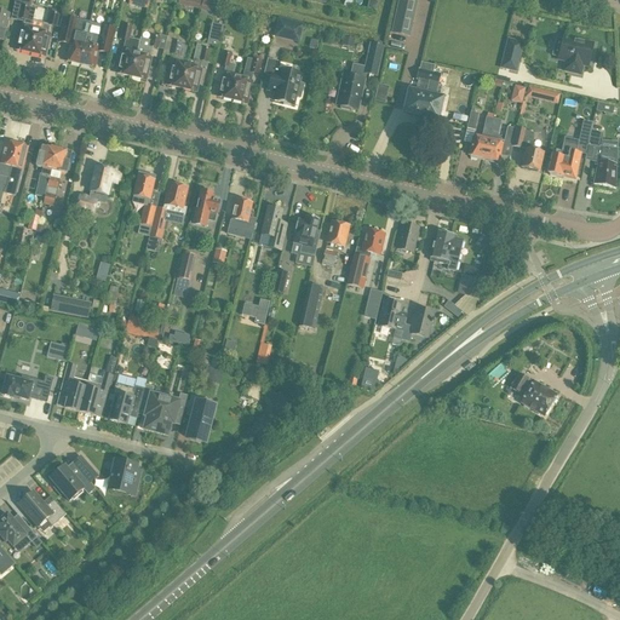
[(17,49),(32,52),(39,23),(33,21),(35,9),(30,7),(32,1),(27,0),(15,0),(12,17),(24,19),(17,49)]
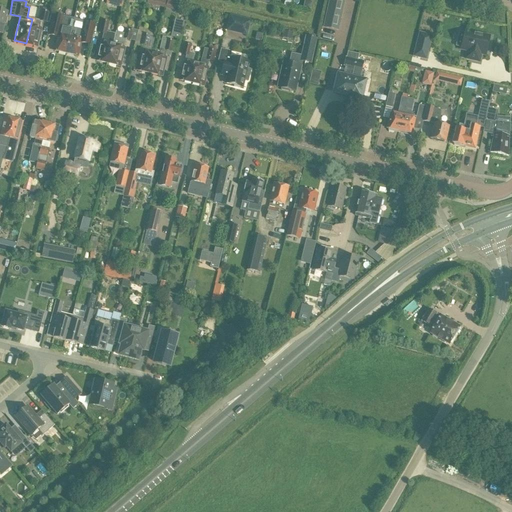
[(337,31),(344,0),(329,0),(323,28),(337,31)]
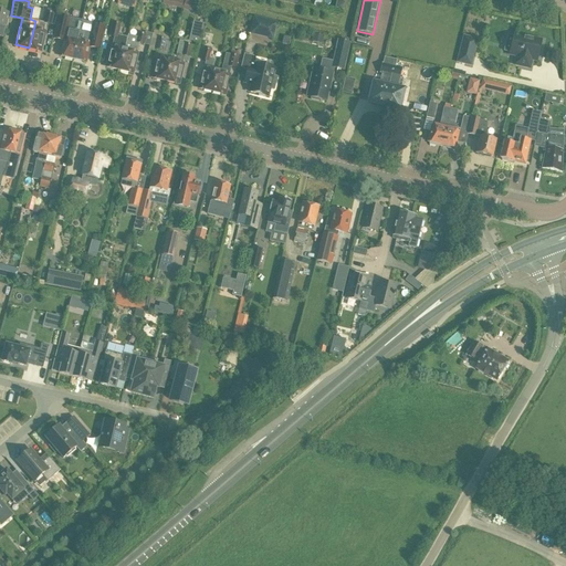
[(203,6),(196,8),(199,17),(207,14),(203,6)]
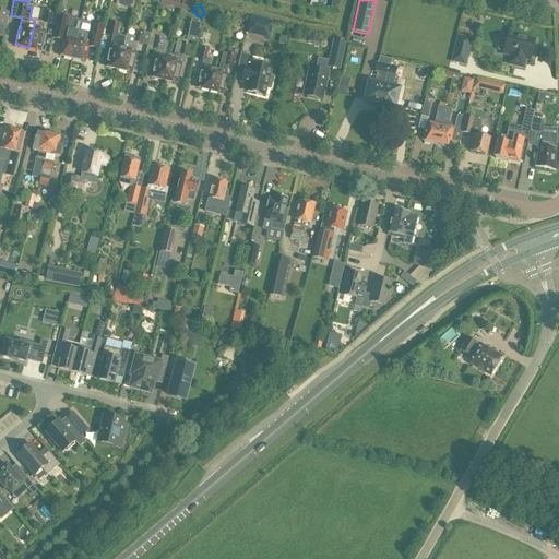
[(0,35),(3,36),(6,27),(9,12),(4,11),(0,10),(0,35)]
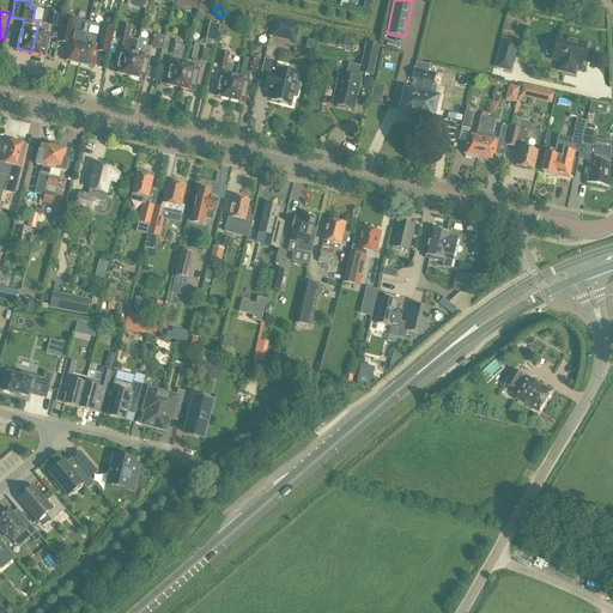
[(55,28),(59,14),(50,12),(47,24),(38,23),(31,52),(43,54),(50,26),(55,28)]
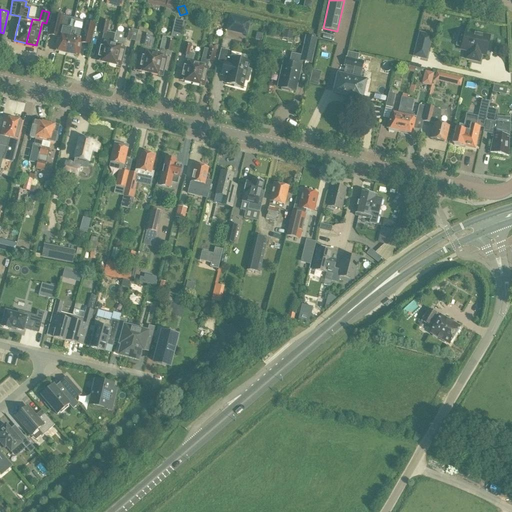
[(54,13),(49,34),(59,36),(56,50),(66,52),(70,36),(74,18),(54,13)]
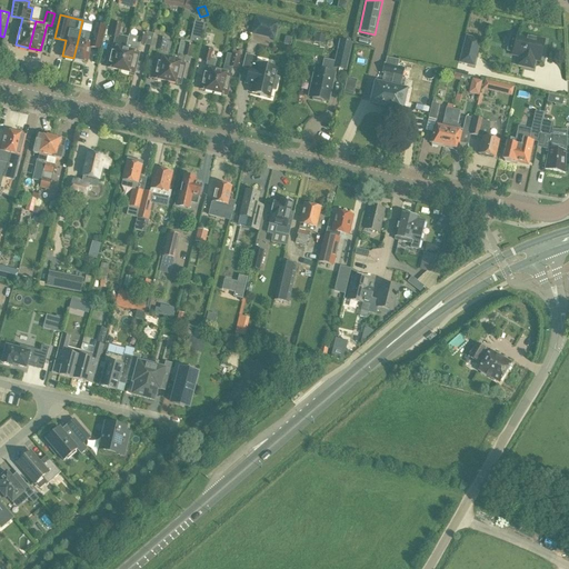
[(251,35),(275,40),(279,22),(256,17),(251,35)]
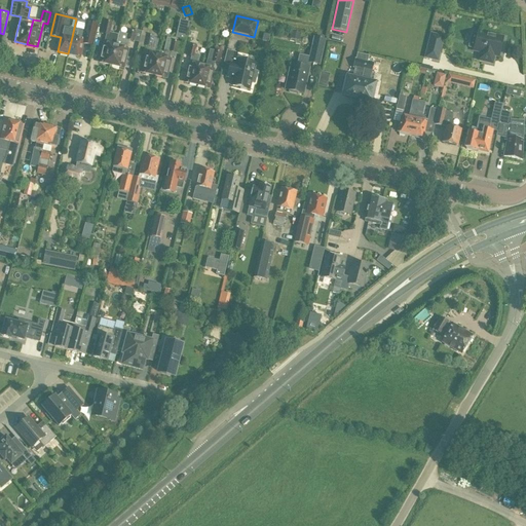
[(72,37),(68,53),(79,57),(82,43),(92,45),(95,38),(98,24),(80,20),(76,19),(72,37)]
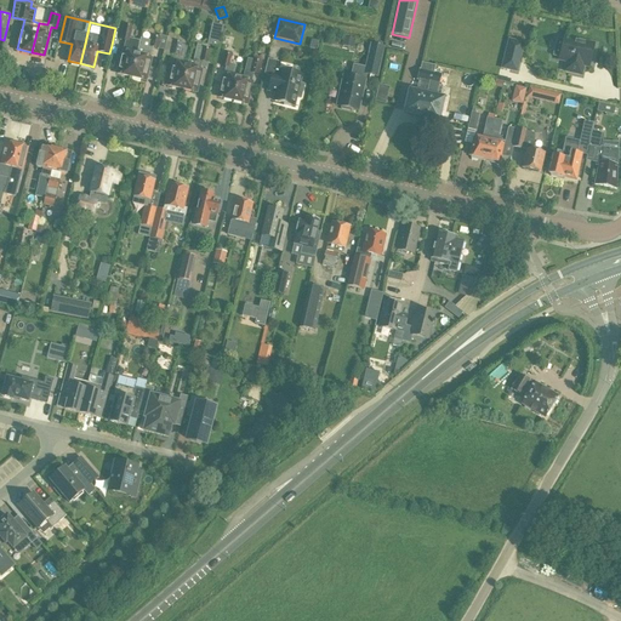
[(126,41),(119,73),(132,77),(137,55),(141,41),(136,40),(130,39),(134,27),(124,24),(121,40),(126,41)]
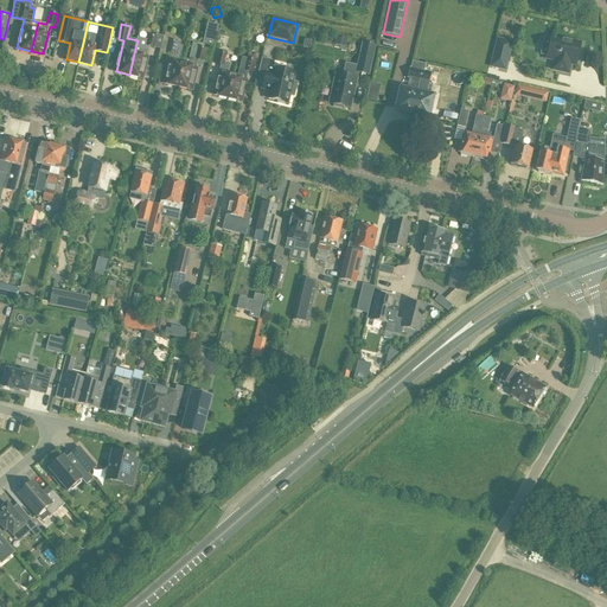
[(213,46),(218,26),(209,24),(204,44),(213,46)]
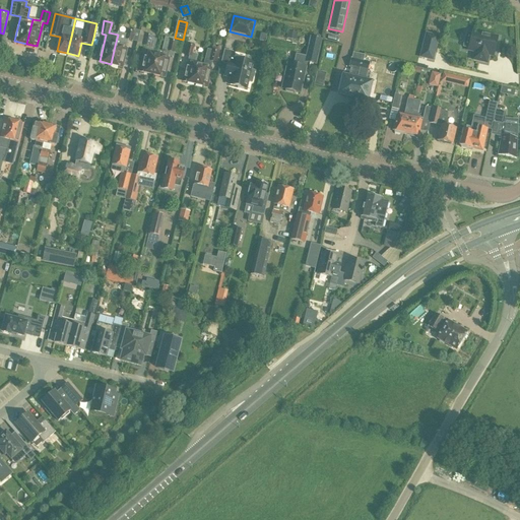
[(138,43),(140,31),(135,30),(134,31),(127,30),(126,35),(118,33),(118,35),(115,46),(111,64),(121,66),(125,48),(126,49),(128,41),(138,43)]
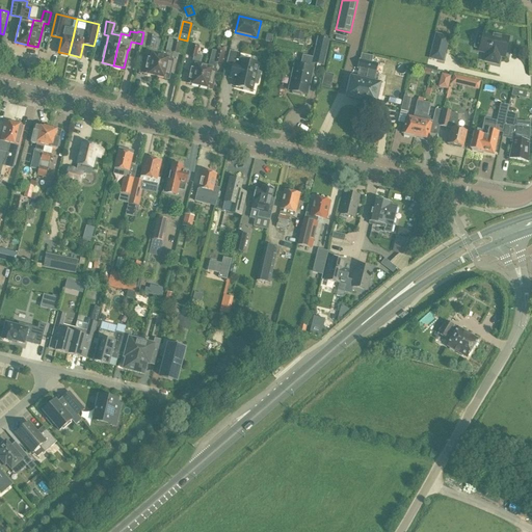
[(141,44),(147,45),(147,46),(151,48),(145,73),(156,75),(161,56),(157,56),(161,38),(156,37),(156,35),(143,32),(141,44)]
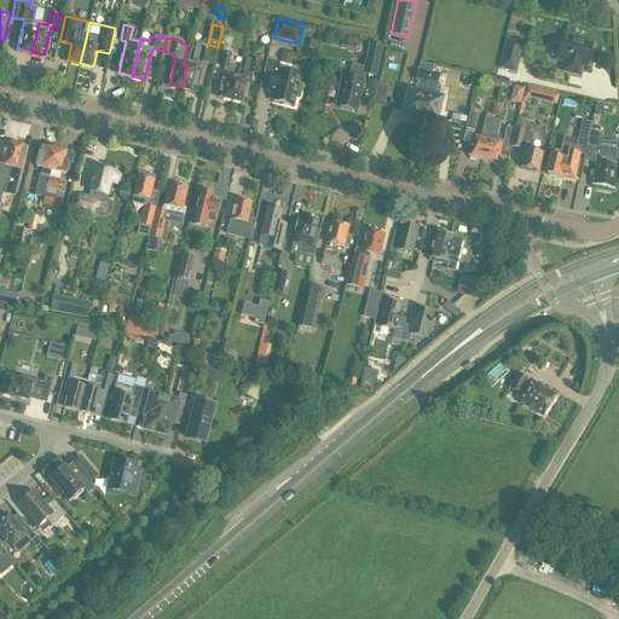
[(574,41),(563,39),(559,59),(565,61),(563,71),(579,75),(582,64),(586,65),(588,62),(585,62),(586,57),(589,57),(591,45),(583,42),(583,41),(574,40),(574,41)]
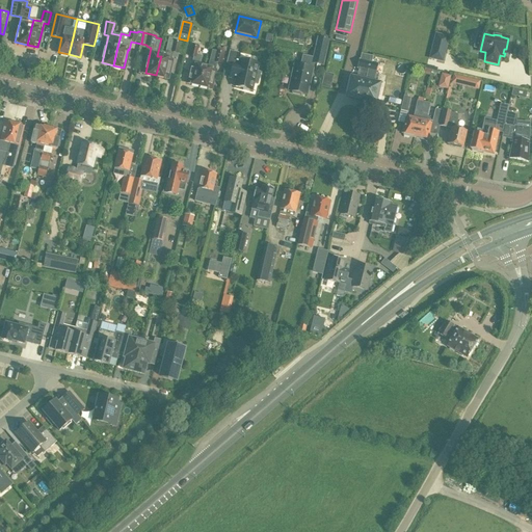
[(443,61),(449,37),(435,34),(430,58),(443,61)]
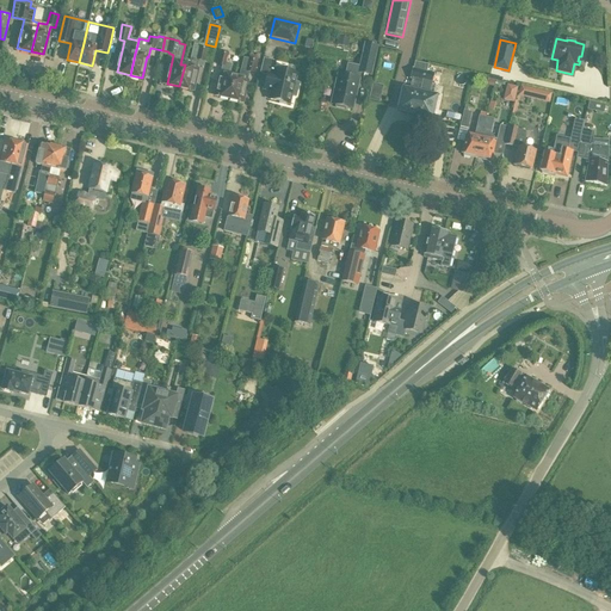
[(185,65),(179,86),(192,90),(197,68),(198,68),(199,67),(204,68),(205,63),(211,65),(215,51),(203,49),(204,47),(195,44),(191,57),(190,61),(186,60),(185,65)]
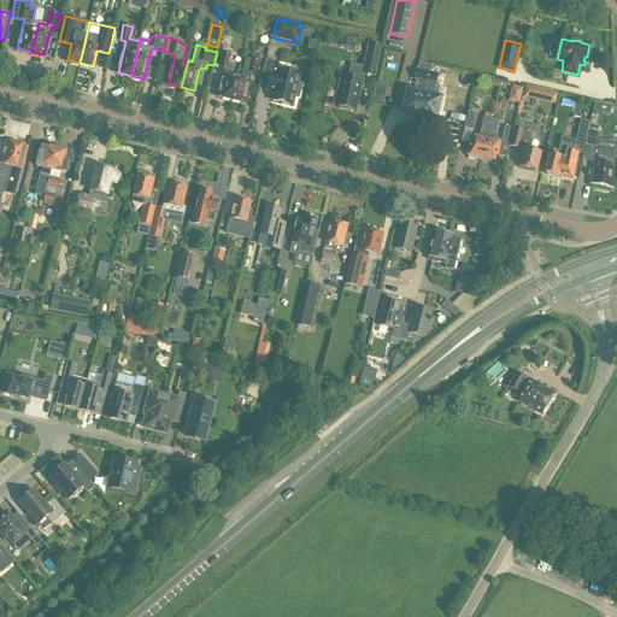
[(365,69),(356,66),(353,65),(351,77),(344,76),(336,105),(341,106),(341,109),(350,110),(350,109),(358,110),(365,77),(364,77),(365,72),(376,75),(382,47),(371,45),(365,69)]
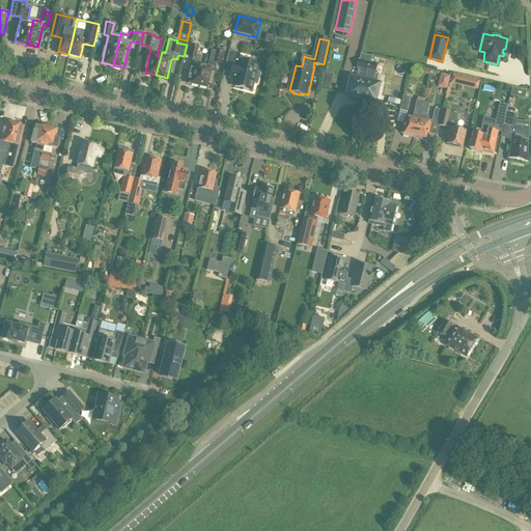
[(186,82),(199,85),(203,66),(199,65),(202,56),(197,55),(199,48),(192,46),(189,56),(194,57),(192,63),(190,63),(186,82)]
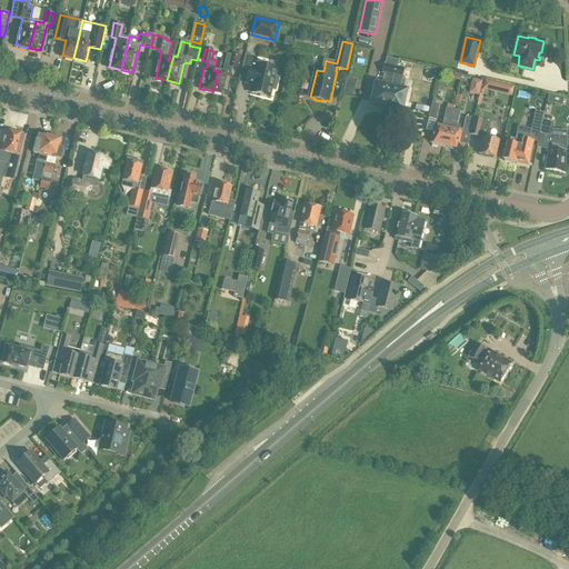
[(237,69),(239,57),(240,57),(240,55),(239,52),(236,51),(232,52),(232,56),(227,53),(222,72),(218,71),(213,91),(228,95),(232,75),(230,75),(232,68),(237,69)]
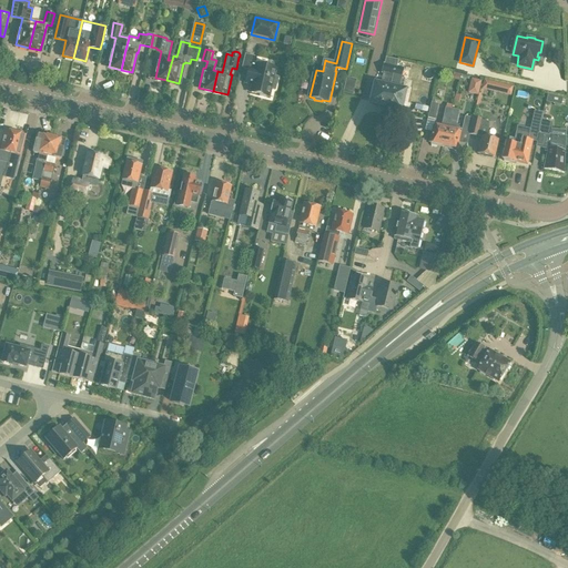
[(386,57),(383,73),(383,74),(393,77),(395,67),(396,67),(398,60),(386,57)]
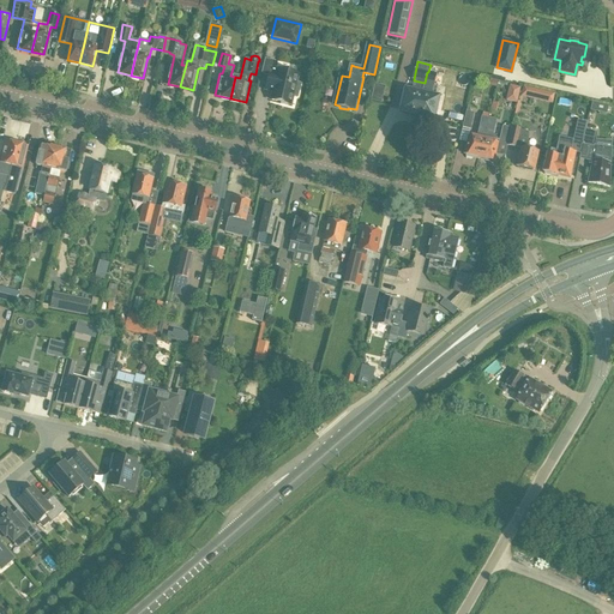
[(266,89),(274,91),(271,100),(282,102),(282,103),(289,106),(289,103),(292,104),(294,96),(298,97),(301,84),(296,83),(299,74),(280,70),(277,76),(270,73),(266,89)]
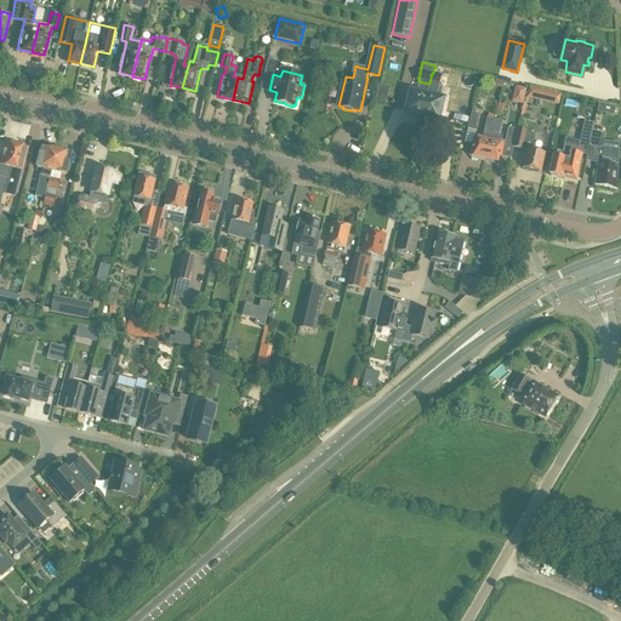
[(432,73),(429,83),(438,85),(440,75),(432,73)]
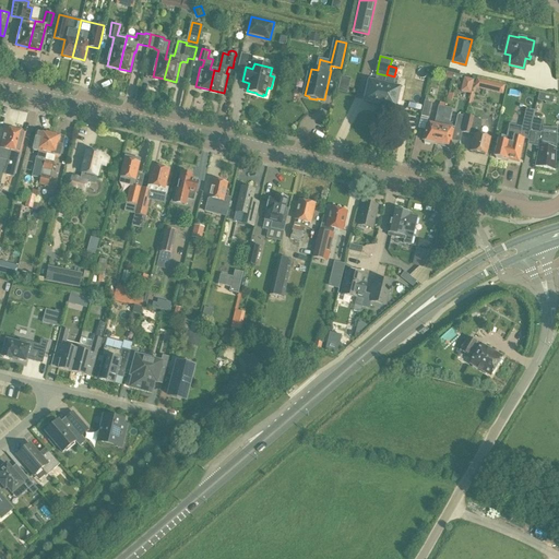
[(369,80),(364,102),(378,105),(379,105),(384,84),(387,75),(377,73),(375,82),(369,80)]
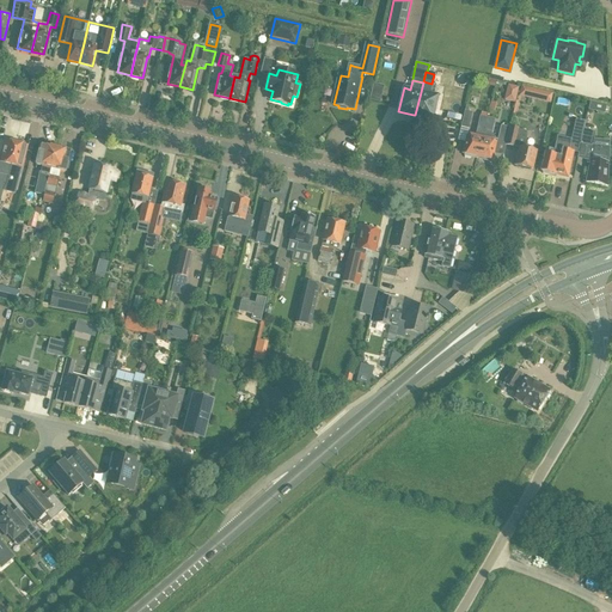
[(432,120),(438,96),(421,92),(415,115),(432,120)]
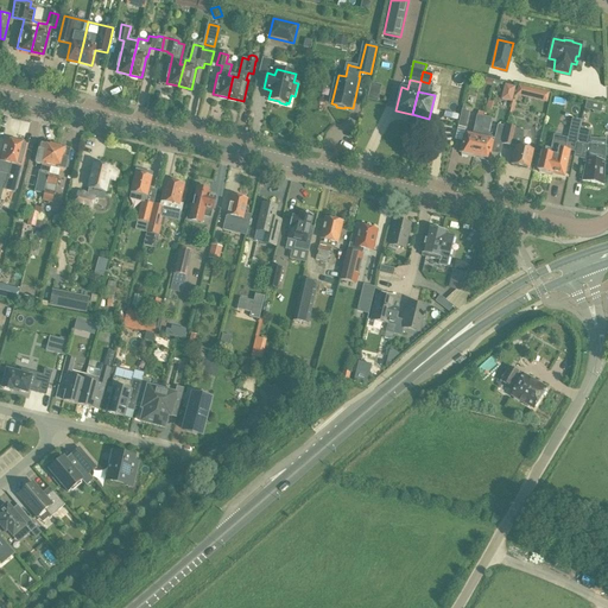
[(466,127),(469,112),(462,109),(458,126),(464,127),(466,127)]
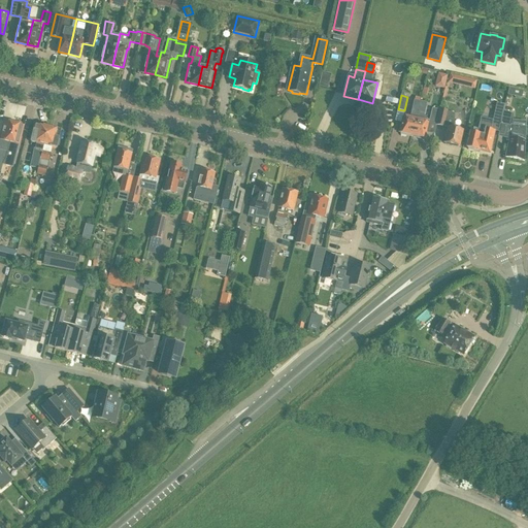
[(409,118),(403,117),(399,132),(413,135),(421,102),(420,102),(421,98),(416,97),(415,100),(413,107),(409,118)]
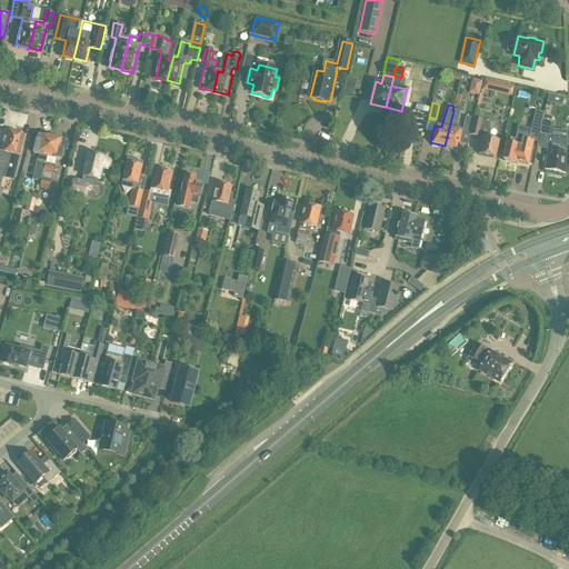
[(453,110),(445,146),(458,148),(461,131),(460,131),(461,129),(457,125),(459,111),(453,110)]
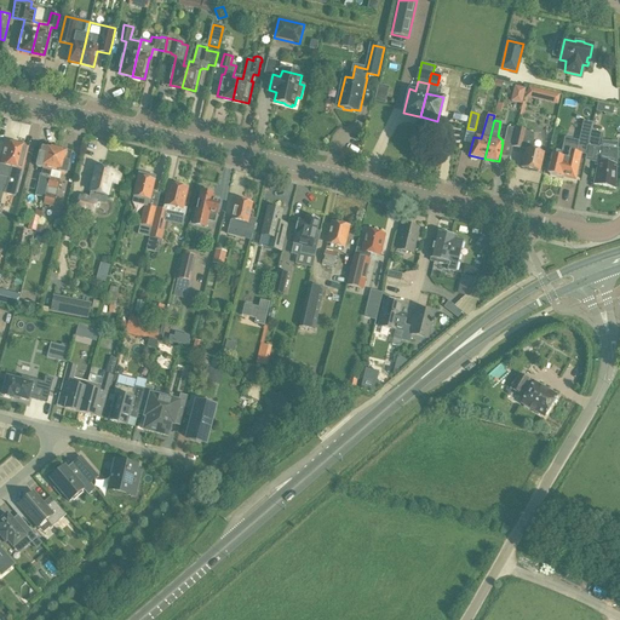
[(602,135),(601,135),(602,127),(592,126),(591,132),(590,132),(589,137),(590,137),(586,155),(585,159),(598,162),(595,184),(615,188),(615,167),(616,150),(607,150),(600,148),(602,135)]
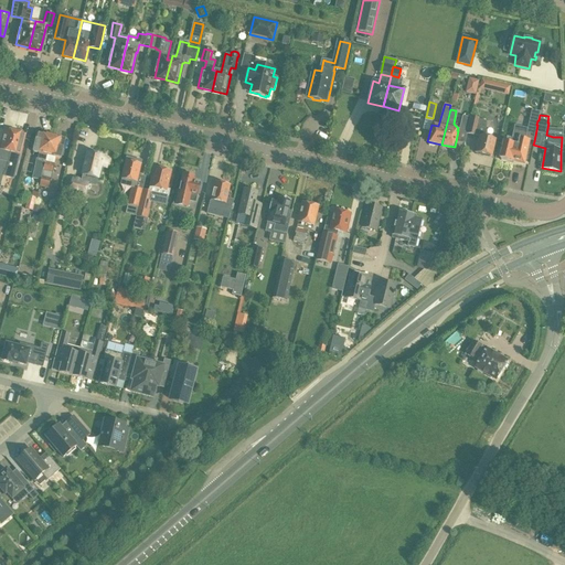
[(470,118),(462,116),(459,129),(467,130),(470,118)]
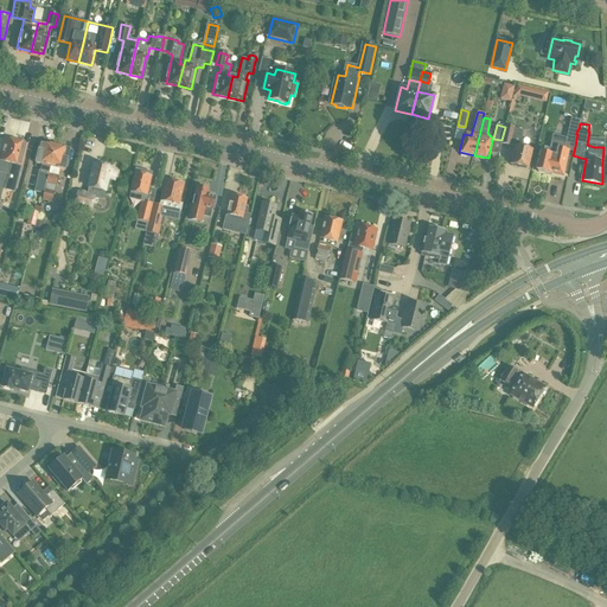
[(502,140),(502,144),(511,146),(515,147),(511,165),(528,168),(531,149),(524,148),(522,131),(505,127),(502,140)]
